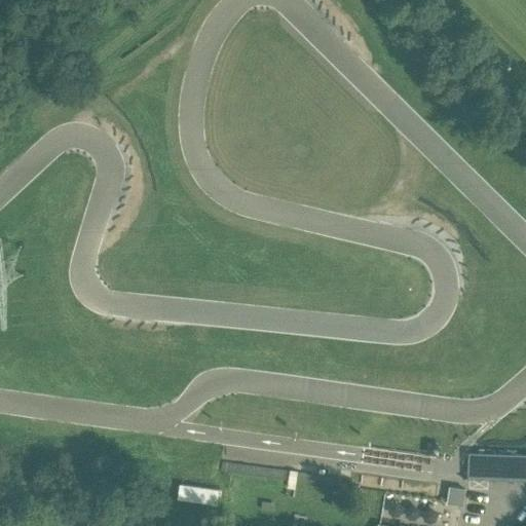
[(525,479),(525,453),(470,452),(468,478),(525,479)]
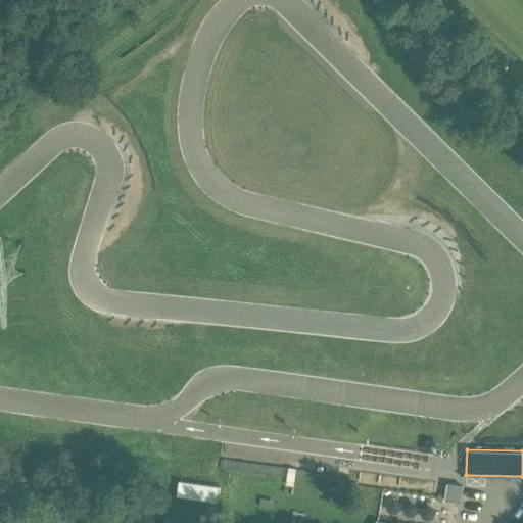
[(288,468),(285,483),(293,484),(295,469),(288,468)]
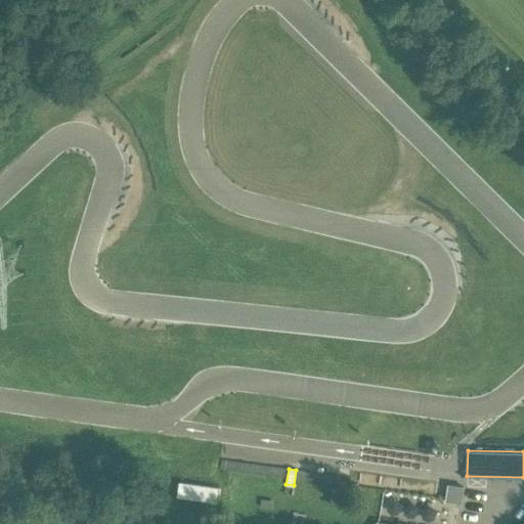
[(216,501),(218,487),(179,481),(177,495),(216,501)]
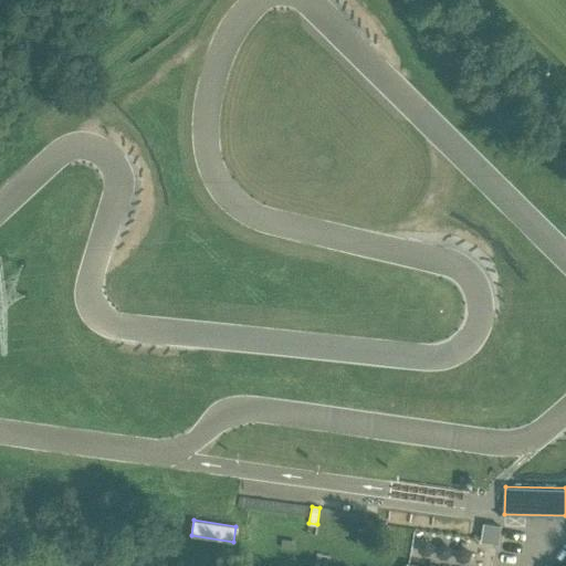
[(484,540),(499,543),(502,525),(488,522),(484,540)]
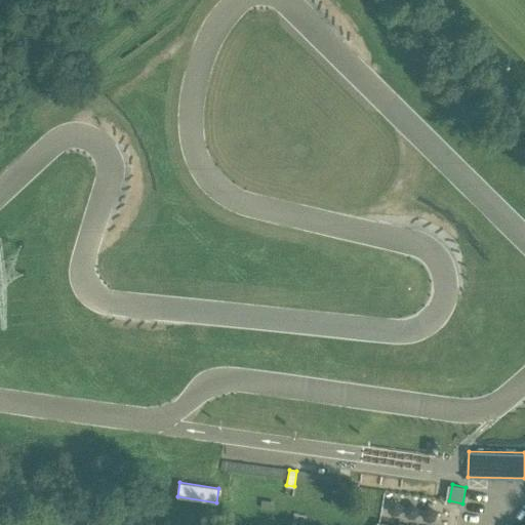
[(346,507),(347,492),(332,490),(330,505),(346,507)]
